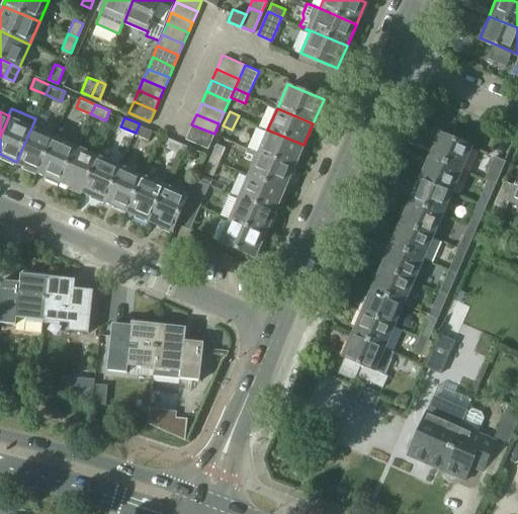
[(149,139),(153,130),(140,123),(136,133),(149,139)]
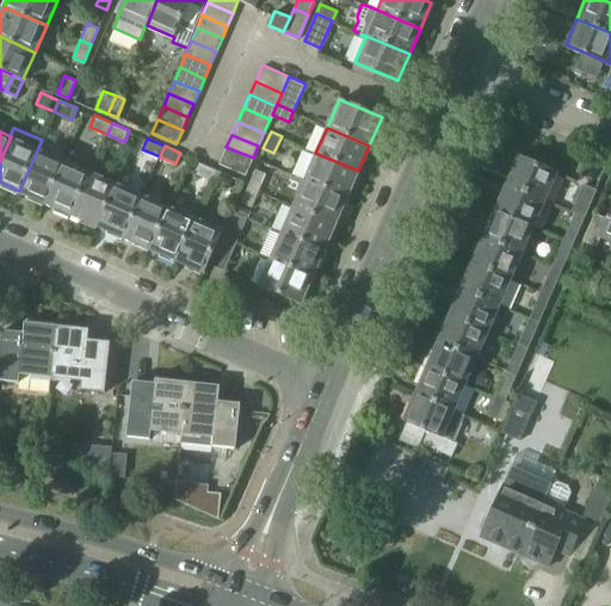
[(220,162),(246,173),(253,158),(226,147),(220,162)]
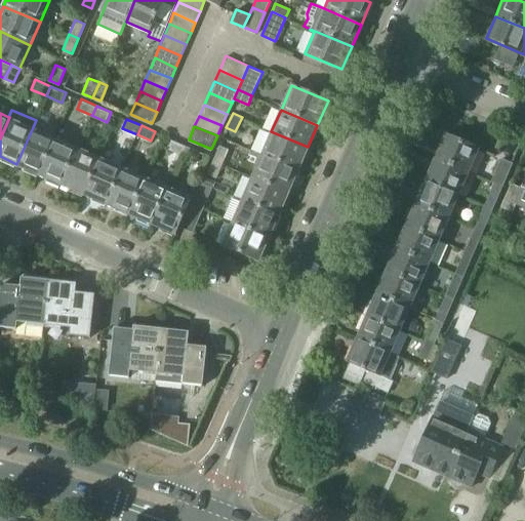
[(39,174),(55,137),(33,127),(16,164),(39,174)]
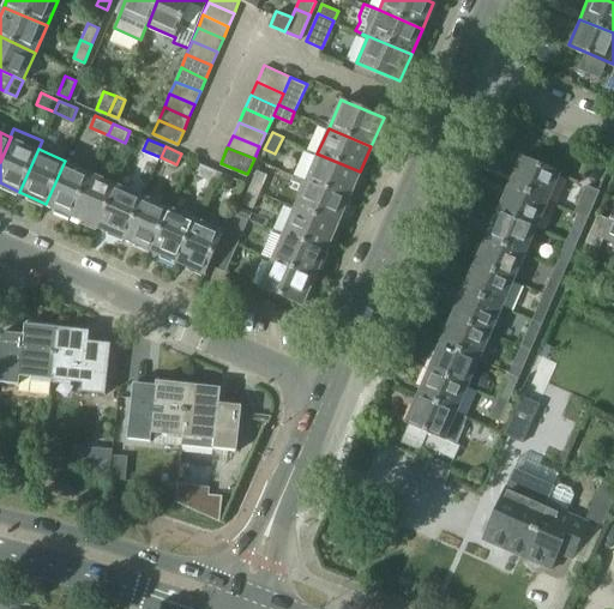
[(306,179),(349,198),(360,172),(317,154),(306,179)]
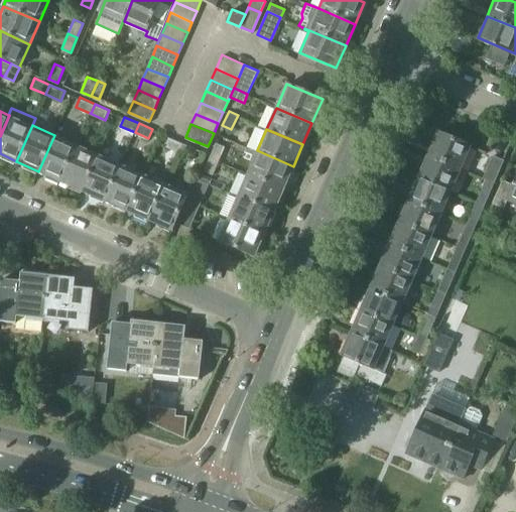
[(471,144),(437,130),(427,152),(462,167),(471,144)]
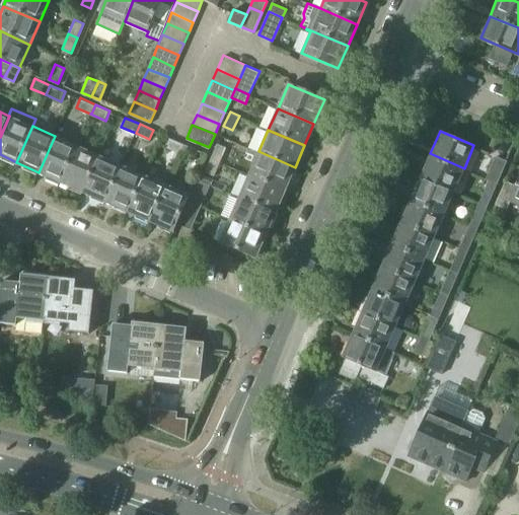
[(61,181),(76,145),(55,136),(39,172),(61,181)]
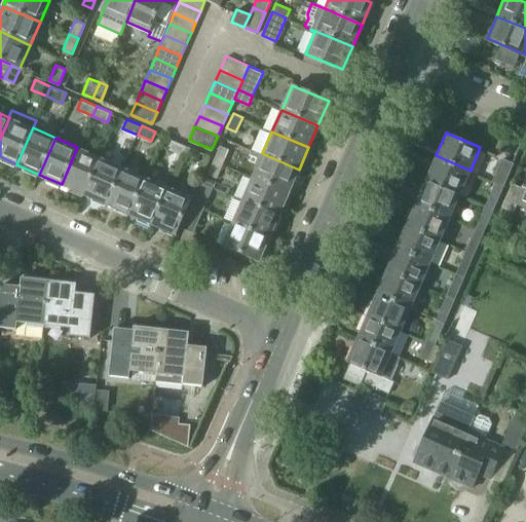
[(173,139),(168,148),(183,154),(187,145),(173,139)]
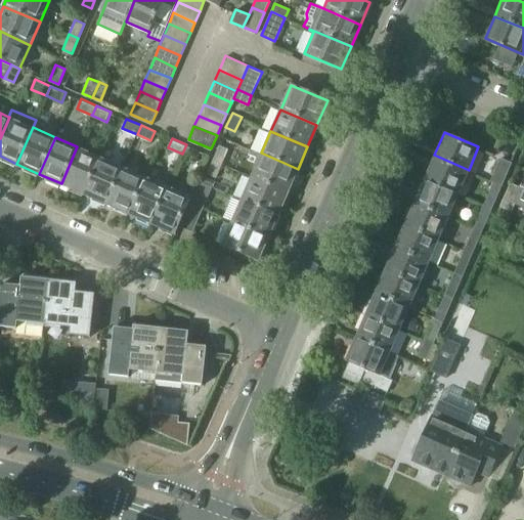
[(212,159),(221,163),(228,147),(218,143),(212,159)]
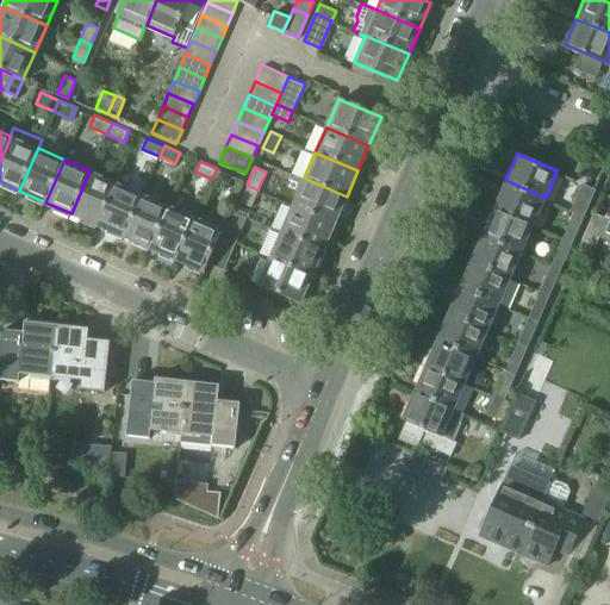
[(228,186),(232,175),(217,168),(212,179),(228,186)]
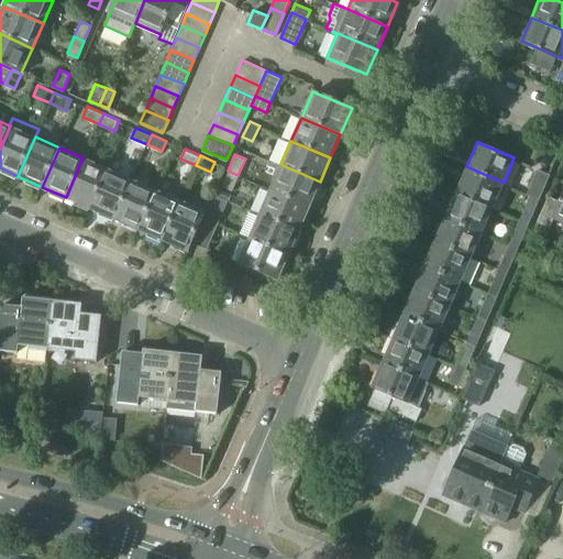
[(91,208),(108,168),(83,157),(66,197),(91,208)]
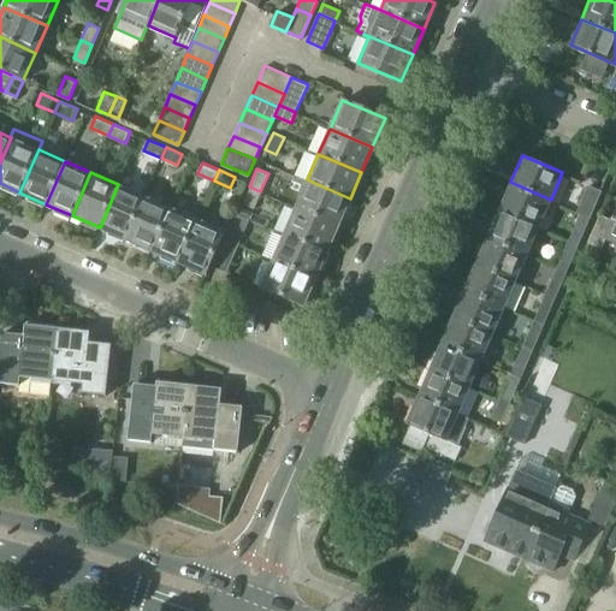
[(295,207),(338,225),(350,199),(307,179),(295,207)]
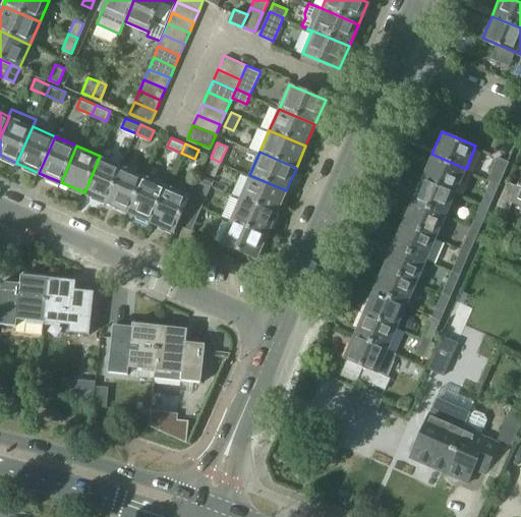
[(466,169),(431,154),(422,176),(456,191),(466,169)]
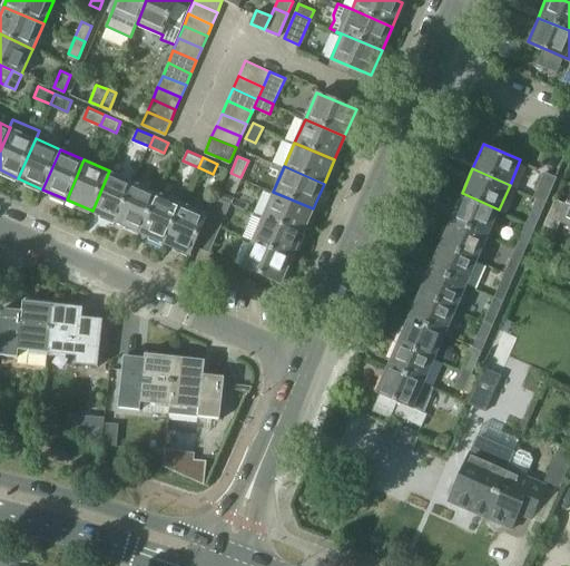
[(532,195),(536,197),(546,201),(557,175),(543,169),(532,195)]
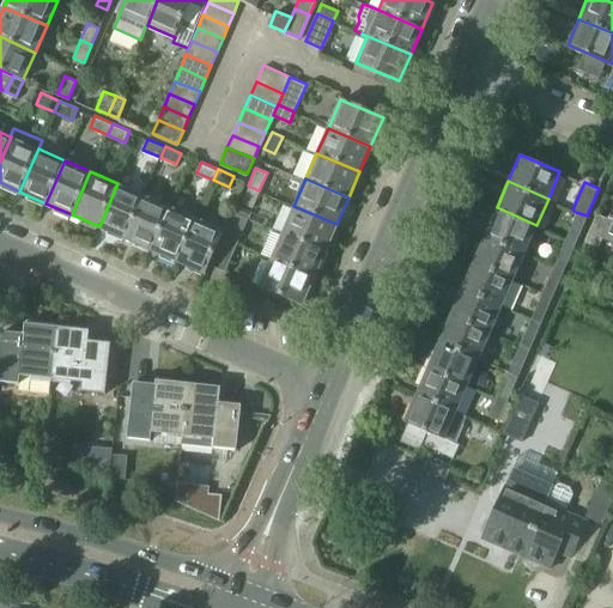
[(125,237),(144,194),(117,183),(99,226),(125,237)]
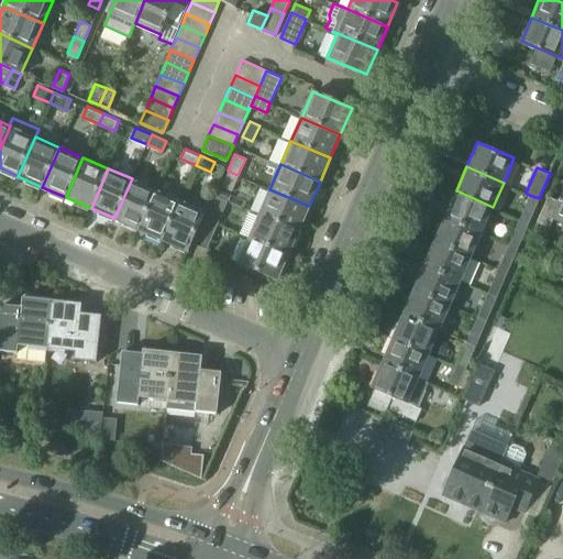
[(238,175),(228,171),(221,185),(232,189),(238,175)]
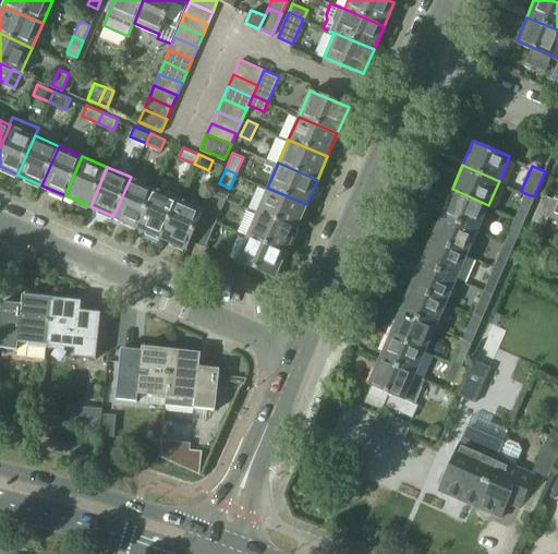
[(138,227),(155,188),(131,177),(113,216),(138,227)]
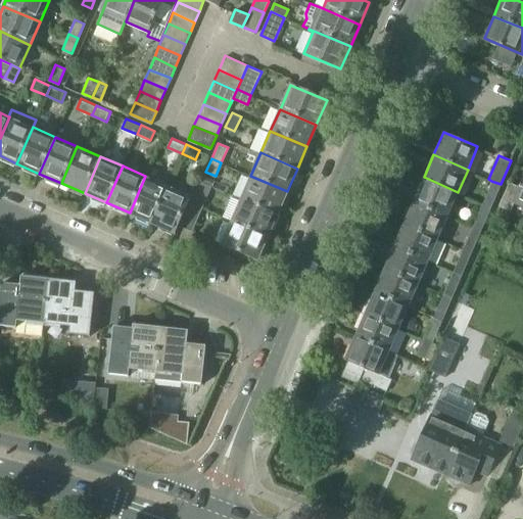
[(151,222),(167,185),(145,176),(130,213),(151,222)]
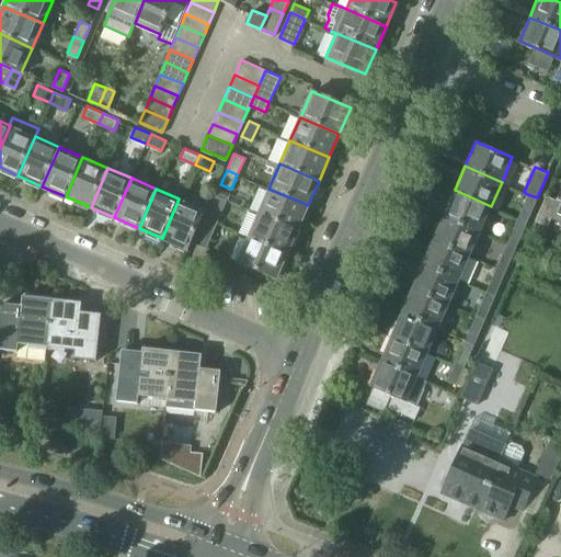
[(259,213),(297,230),(308,205),(268,189),(259,213)]
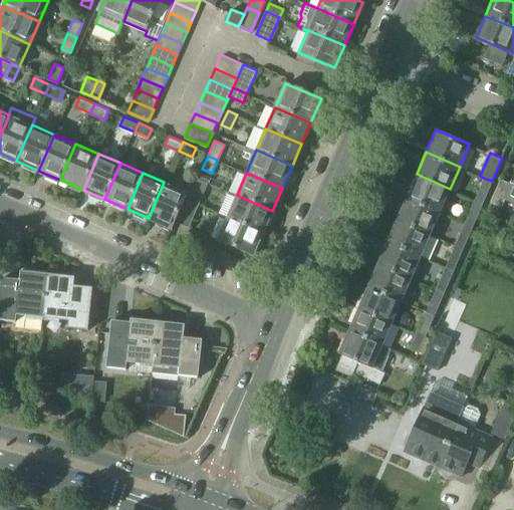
[(450,189),(417,174),(408,195),(441,210),(450,189)]
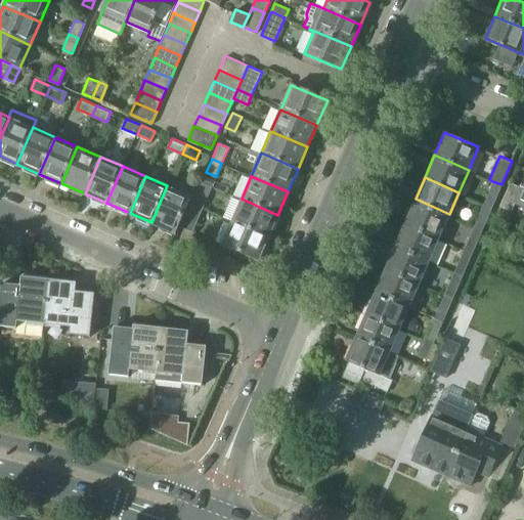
[(499,205),(511,210),(514,203),(523,207),(523,177),(521,185),(510,181),(499,205)]
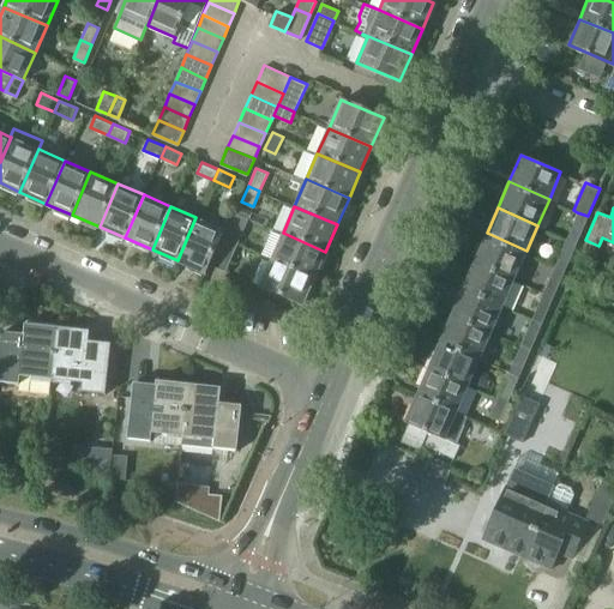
[(588,216),(577,212),(566,237),(577,242),(588,216)]
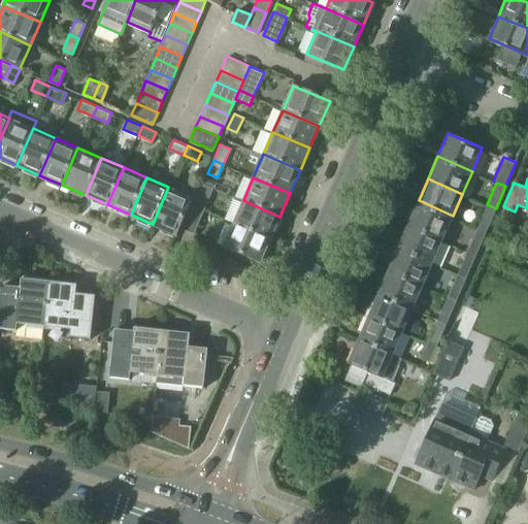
[(192,197),(168,187),(153,224),(176,234),(180,226),(190,203),(192,197)]
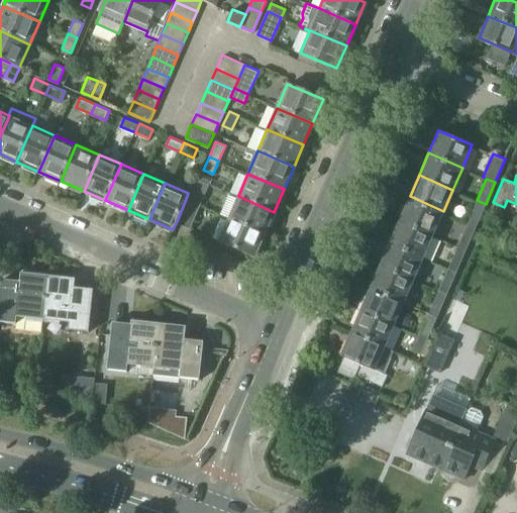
[(190,191),(188,193),(186,199),(200,205),(204,197),(190,191)]
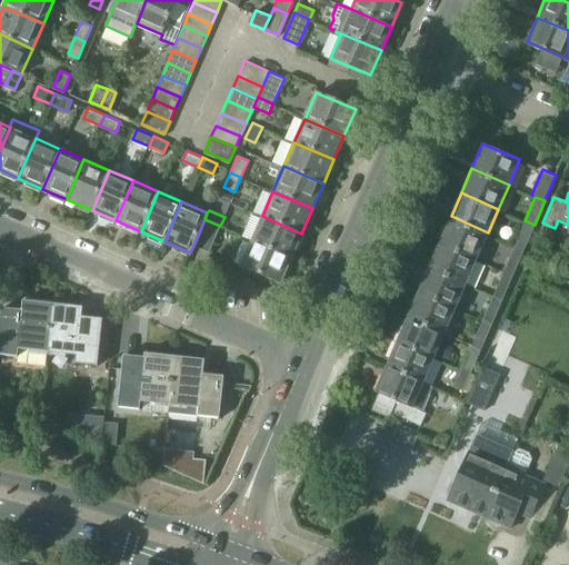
[(251,240),(291,257),(301,234),(262,216),(251,240)]
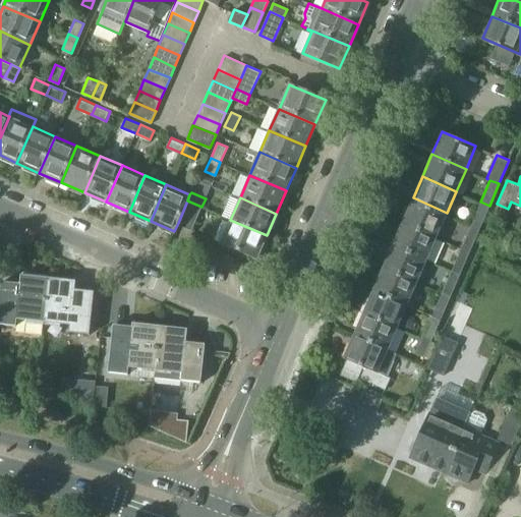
[(447,213),(413,197),(403,221),(437,236),(447,213)]
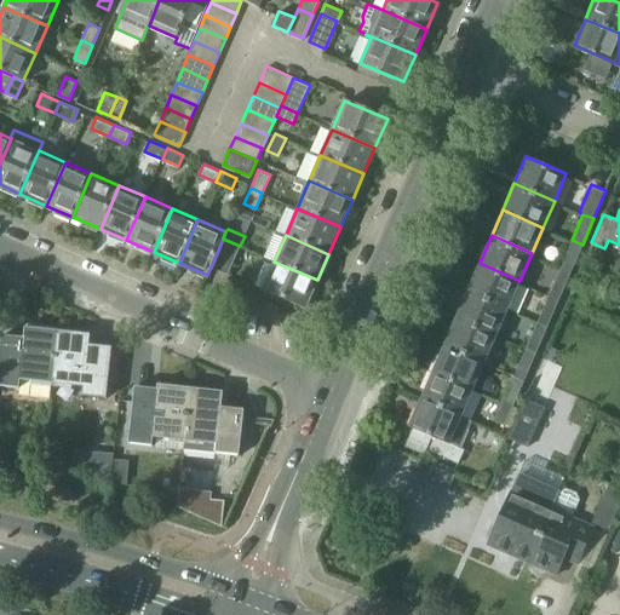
[(212,265),(229,272),(240,246),(223,239),(212,265)]
